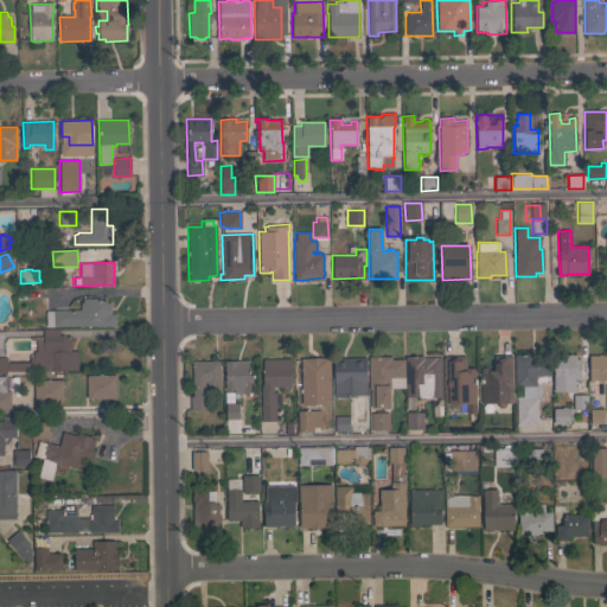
[(82,327),(82,326),(45,327),(45,311),(80,310),(80,302),(82,302),(82,299),(96,299),(96,301),(106,300),(106,302),(110,302),(110,314),(114,314),(115,326),(82,327)]
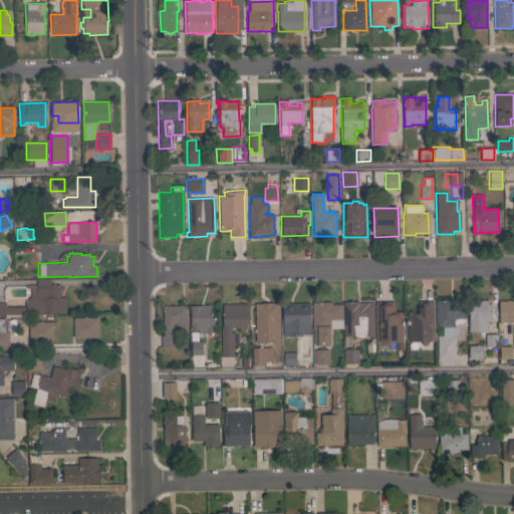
[(65,314),(42,314),(42,316),(6,316),(5,307),(25,306),(25,302),(28,302),(28,297),(30,297),(30,287),(25,287),(25,285),(36,285),(36,278),(50,278),(50,284),(59,284),(59,297),(65,297),(65,314)]
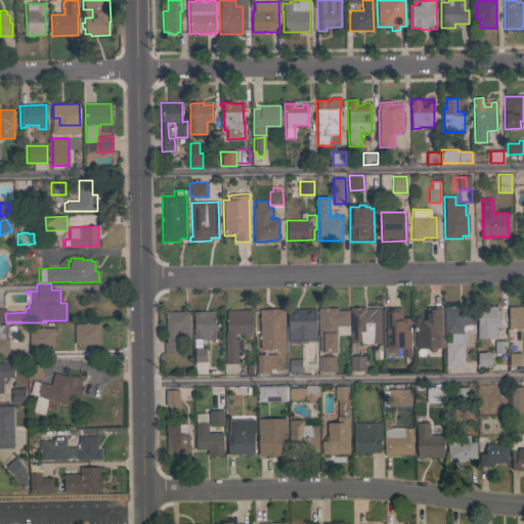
[(460,306),(460,308),(475,308),(475,323),(474,323),(474,332),(467,332),(467,343),(464,343),(464,366),(446,367),(445,343),(450,343),(449,334),(444,334),(443,306),(460,306)]
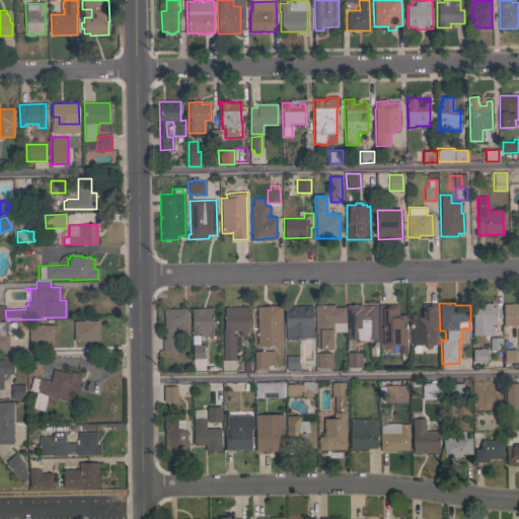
[(472,303),(492,303),(492,307),(496,307),(496,309),(497,324),(492,324),(492,325),(489,325),(489,324),(473,324),(472,303)]
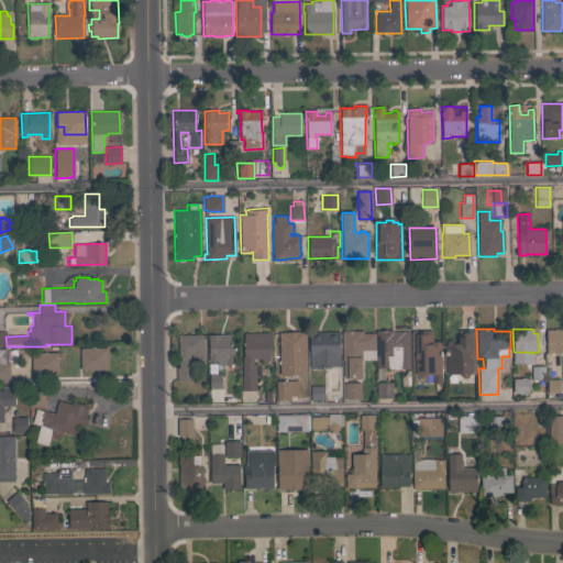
[(562,329),(562,353),(547,353),(547,330),(562,329)]
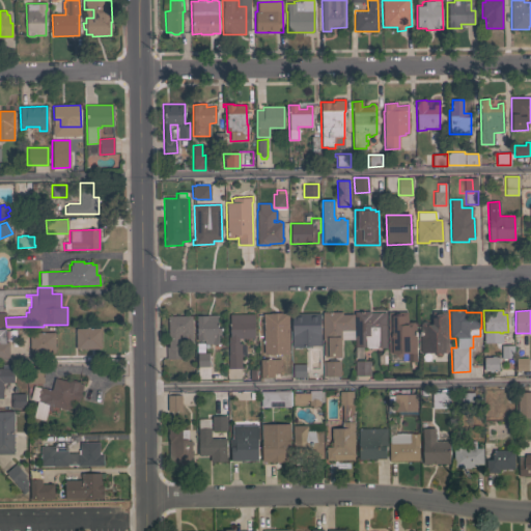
[(386,347),(367,347),(367,346),(355,347),(354,311),(370,311),(370,312),(385,312),(386,347)]
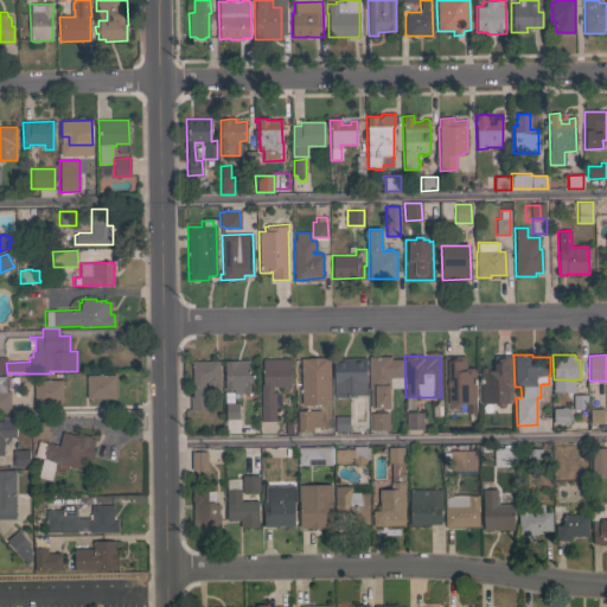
[(475,403),(474,406),(473,413),(446,413),(446,404),(445,402),(443,357),(466,356),(466,368),(472,368),(475,370),(475,403)]
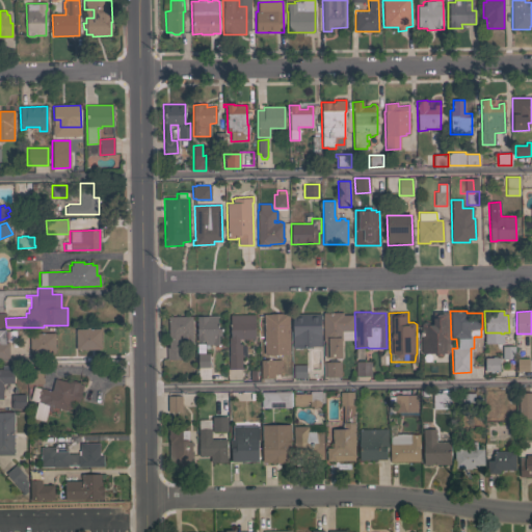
[(447,353),(448,361),(422,362),(421,324),(423,322),(427,322),(429,325),(432,325),(432,312),(448,312),(449,351),(447,353)]
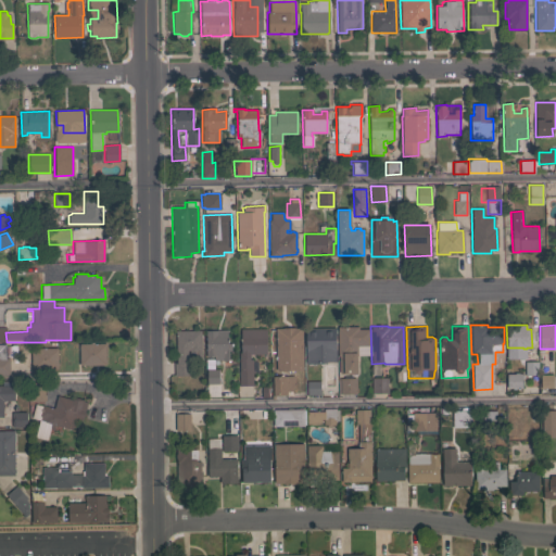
[(305,328),(335,327),(336,362),(323,362),(323,363),(306,364),(305,328)]
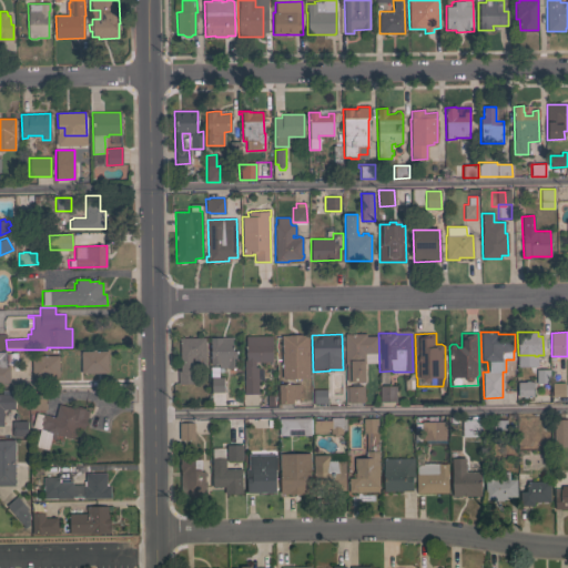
[(344,334),(366,334),(366,336),(378,336),(378,363),(364,364),(365,382),(346,382),(346,364),(345,364),(344,334)]
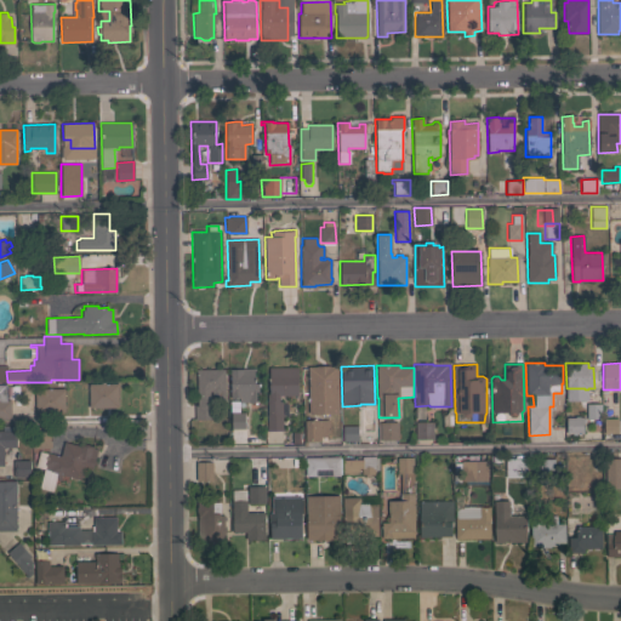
[(307,368),(315,368),(315,366),(329,366),(336,366),(337,414),(308,414),(307,368)]
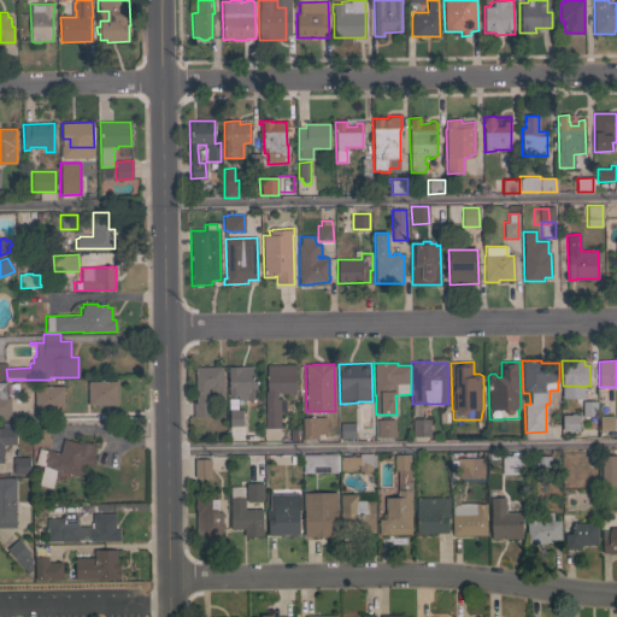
[(280,428),(265,428),(265,392),(266,392),(266,365),(295,365),(295,393),(277,393),(277,399),(280,399),(280,428)]
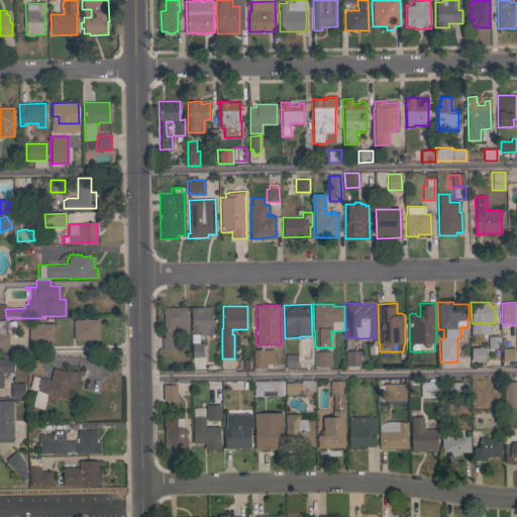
[(187,307),(187,334),(183,334),(182,331),(180,331),(180,328),(176,328),(176,325),(175,325),(175,348),(162,349),(162,337),(164,337),(163,308),(187,307)]
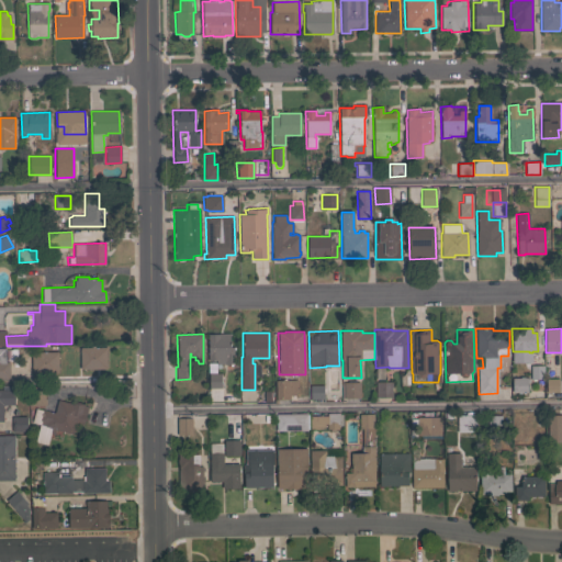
[(229,334),(229,347),(233,347),(234,363),(216,364),(216,360),(208,360),(208,335),(229,334)]
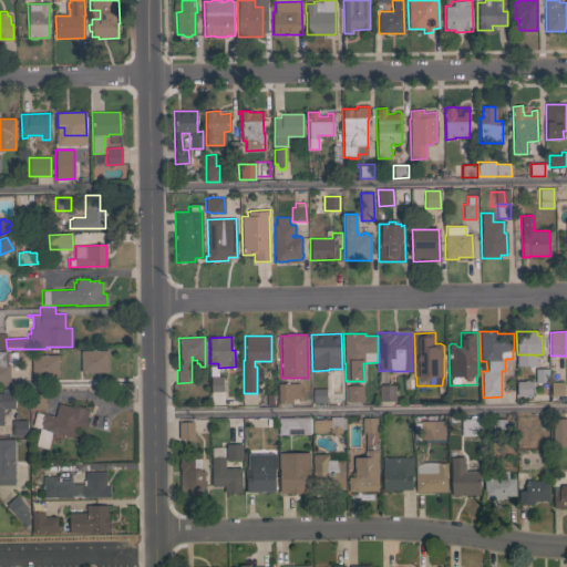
[(81,372),(81,350),(107,350),(107,372),(81,372)]
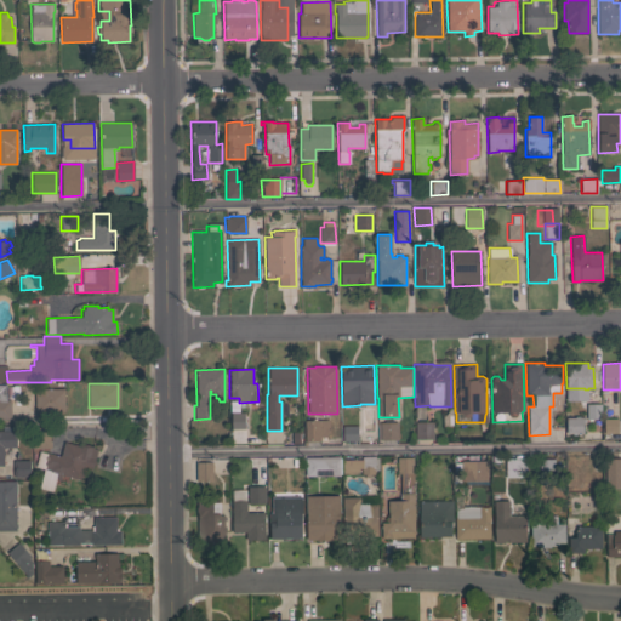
[(0,385),(6,385),(6,400),(10,400),(11,419),(0,419),(0,385)]
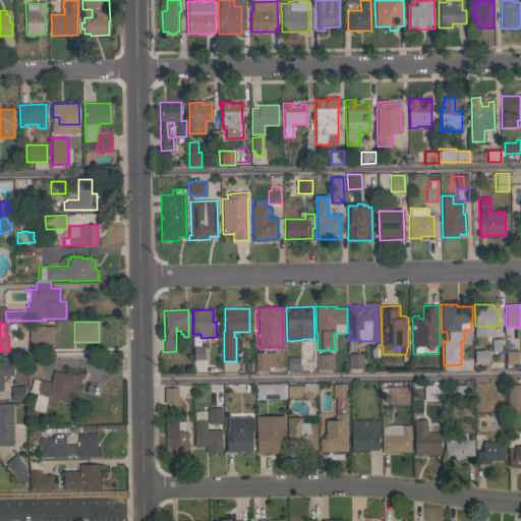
[(29,347),(29,327),(54,326),(54,346),(29,347)]
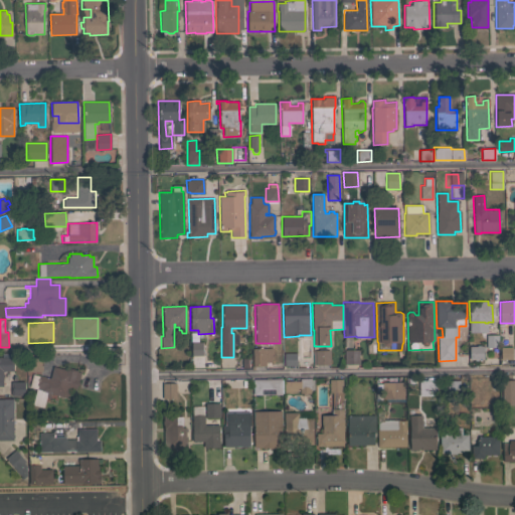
[(486,335),(498,335),(499,347),(498,347),(498,357),(492,357),(492,352),(490,353),(490,348),(486,348),(486,335)]
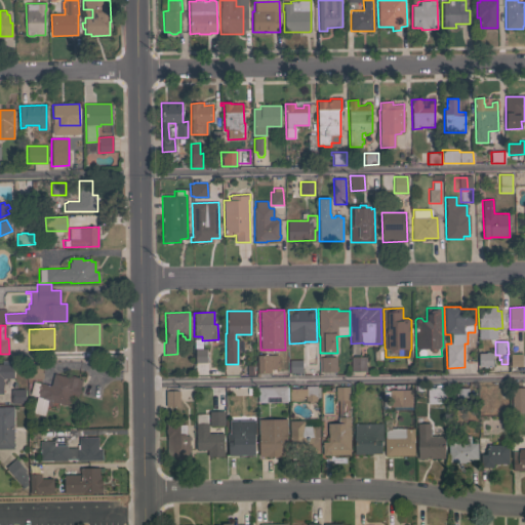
[(205,364),(194,364),(194,350),(205,350),(205,364)]
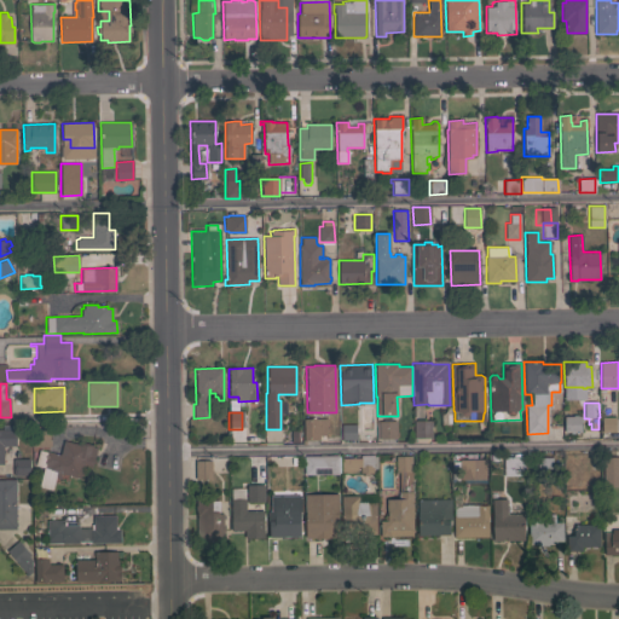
[(563,416),(572,416),(572,415),(577,415),(577,416),(580,416),(580,417),(583,417),(583,421),(580,421),(580,432),(574,432),(574,434),(570,434),(570,432),(563,432),(563,416)]
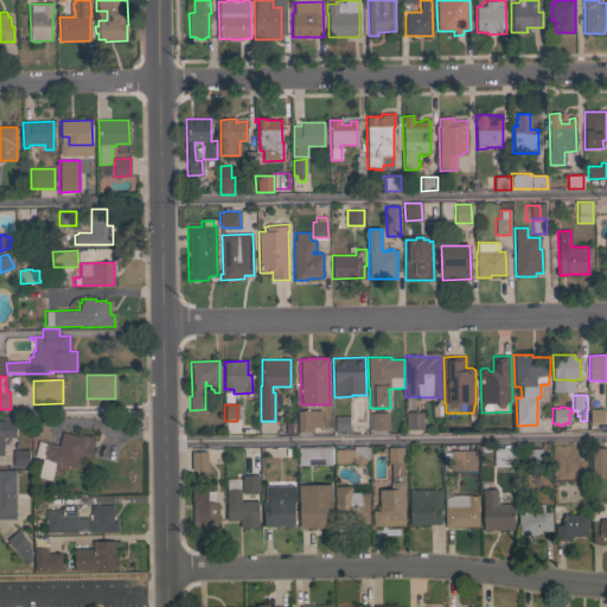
[(296,410),(299,410),(299,408),(305,408),(305,409),(308,409),(308,410),(311,410),(311,408),(314,408),(320,408),(320,410),(321,410),(321,422),(319,425),(319,426),(312,427),(312,433),(296,433),(296,410)]
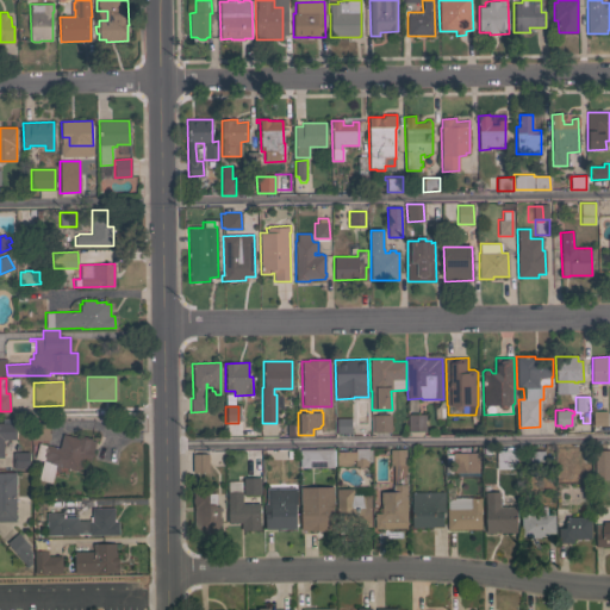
[(592,411),(605,411),(607,425),(592,425),(592,411)]
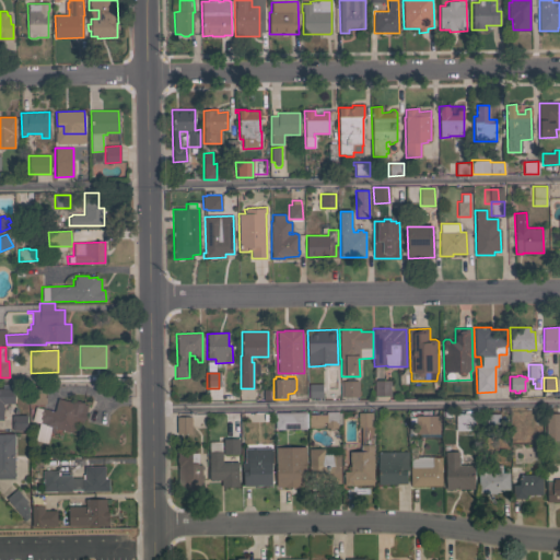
[(340,397),(340,382),(359,381),(359,396),(340,397)]
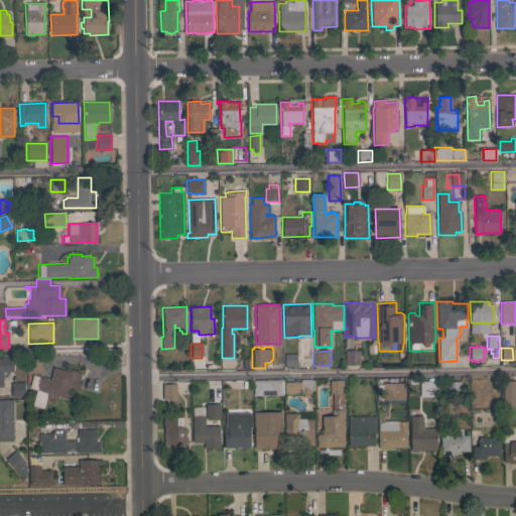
[(345,365),(345,351),(360,351),(360,365),(345,365)]
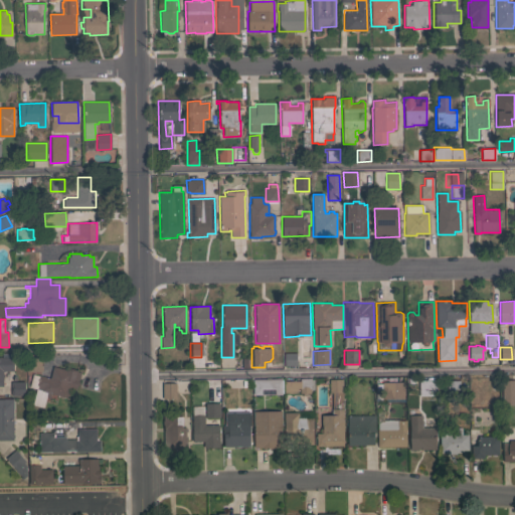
[(284,366),(284,353),(296,353),(296,365),(284,366)]
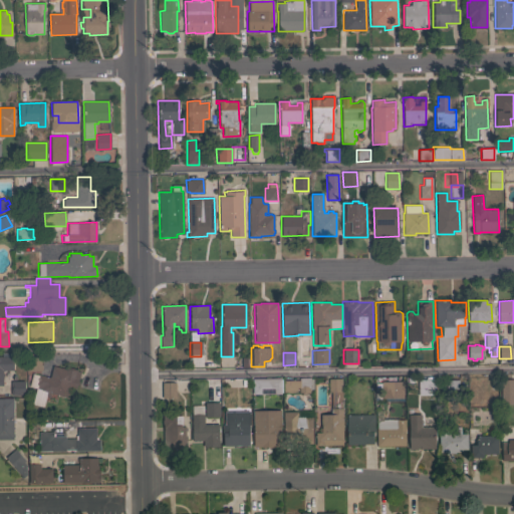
[(0,356),(12,356),(13,369),(4,369),(4,370),(2,370),(2,386),(0,386),(0,356)]
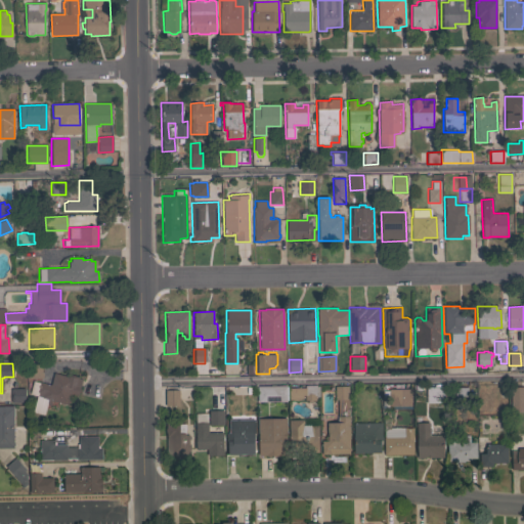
[(29,378),(29,363),(43,363),(43,378),(29,378)]
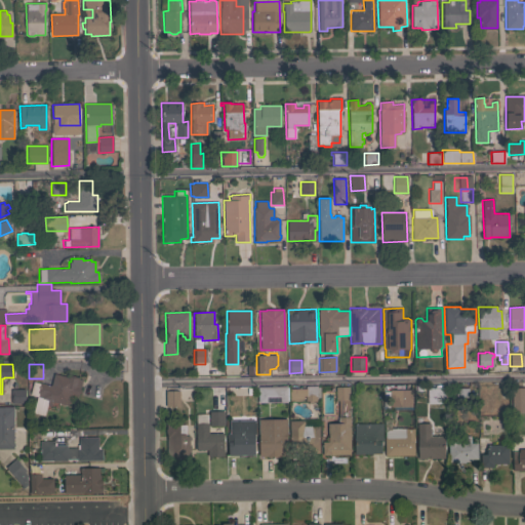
[(245,376),(245,366),(253,366),(253,376),(245,376)]
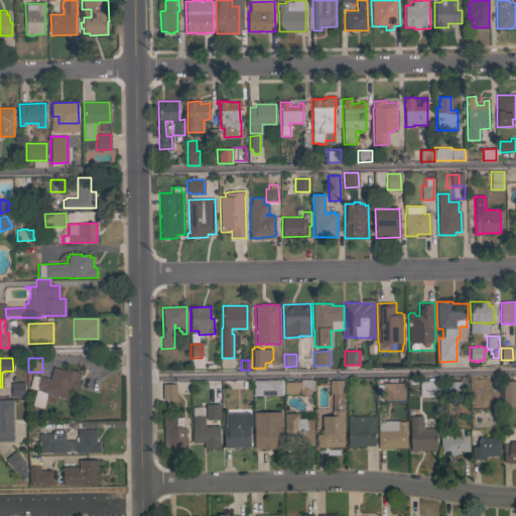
[(52,367),(63,370),(63,369),(71,371),(71,369),(78,371),(77,372),(81,373),(77,389),(70,387),(67,398),(50,394),(49,397),(45,396),(42,407),(32,405),(36,390),(35,390),(36,386),(38,376),(49,379),(52,367)]
